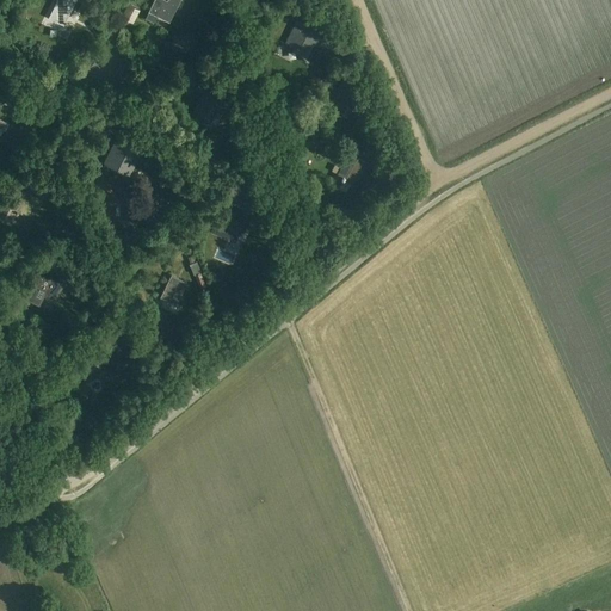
[(69,0),(57,0),(49,18),(63,25),(75,5),(69,1),(69,0)]
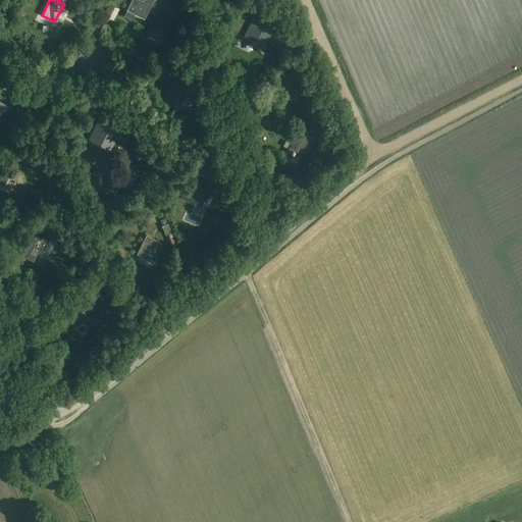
[(141,0),(132,0),(126,10),(127,10),(124,16),(132,20),(135,14),(145,19),(154,0),(143,0),(143,1),(141,0)]
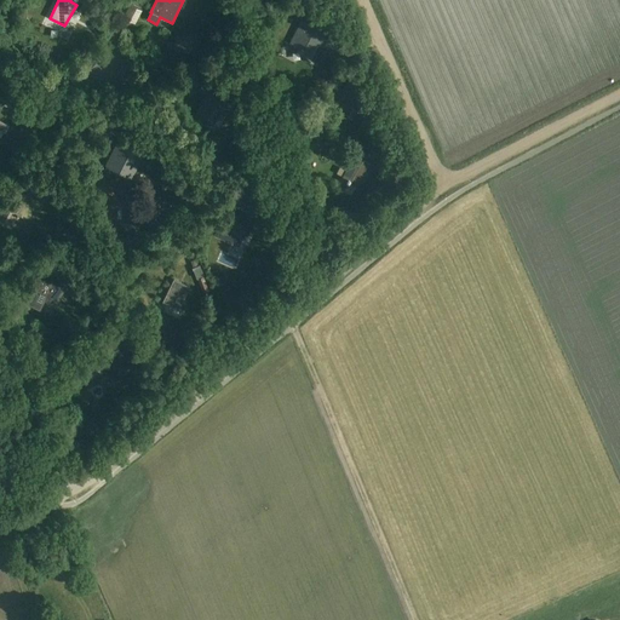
[(141,21),(144,10),(133,5),(128,17),(141,21)]
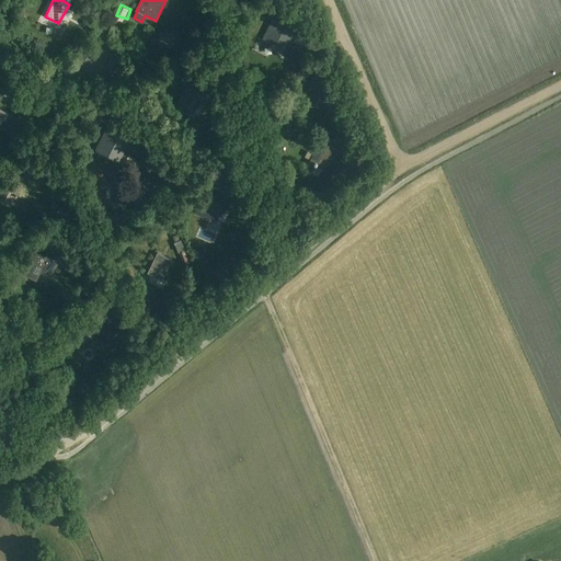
[(261,41),(267,43),(272,45),(271,47),(279,52),(287,37),(292,39),(295,32),(277,23),(272,20),(261,41)]
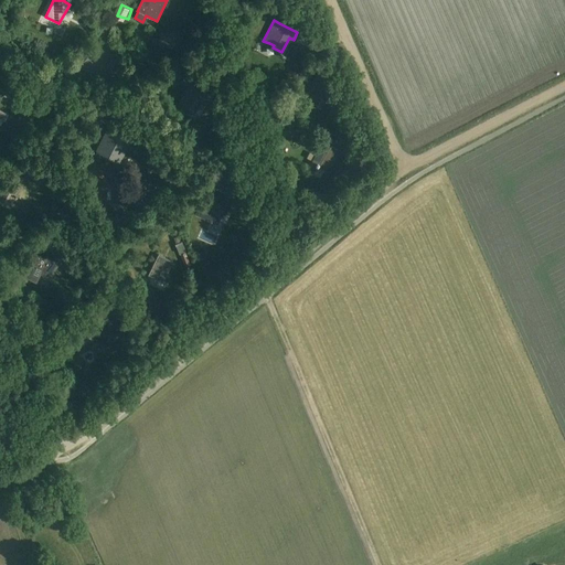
[(179,104),(195,112),(206,92),(196,86),(200,81),(189,75),(185,83),(189,84),(179,104)]
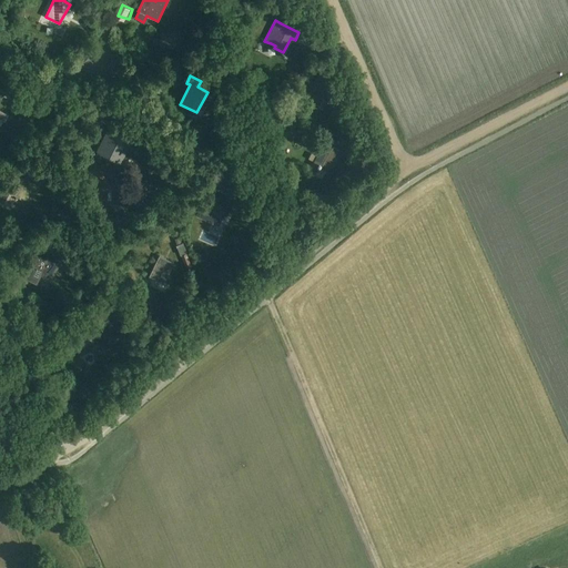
[(110,128),(98,151),(114,160),(117,155),(118,155),(121,150),(121,151),(124,144),(125,145),(129,138),(110,128)]
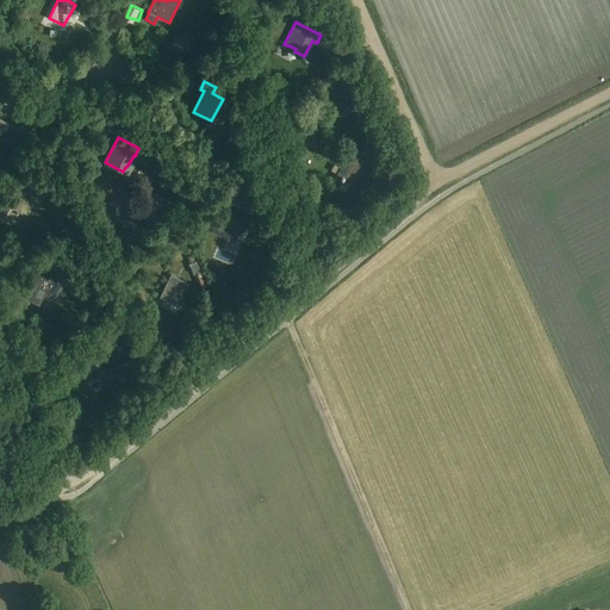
[(367,156),(372,160),(377,153),(372,149),(367,156)]
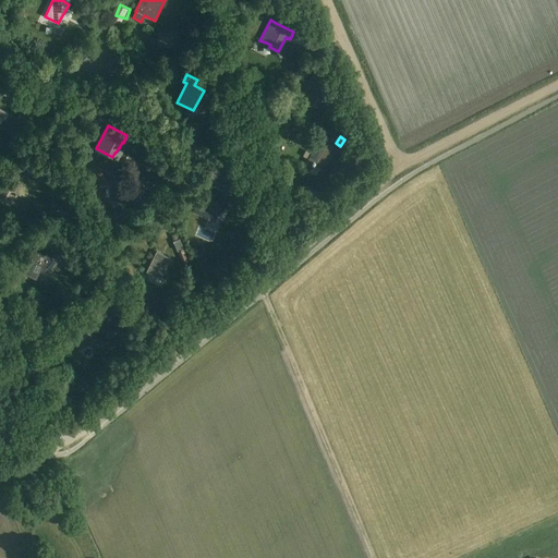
[(337,150),(319,141),(308,160),(313,162),(312,164),(320,169),(328,155),(332,158),(337,150)]
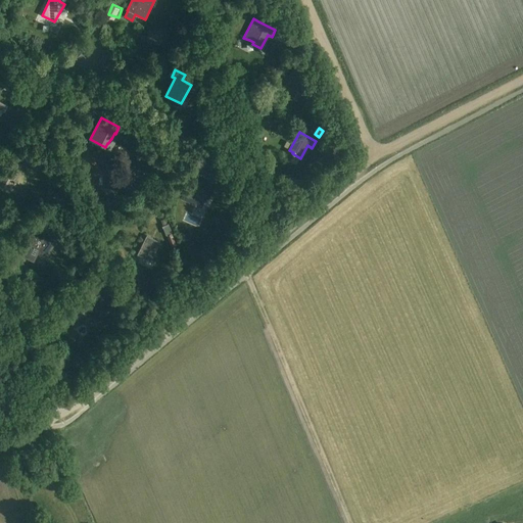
[(19,176),(3,167),(0,172),(0,174),(1,175),(0,175),(0,188),(9,193),(19,176)]
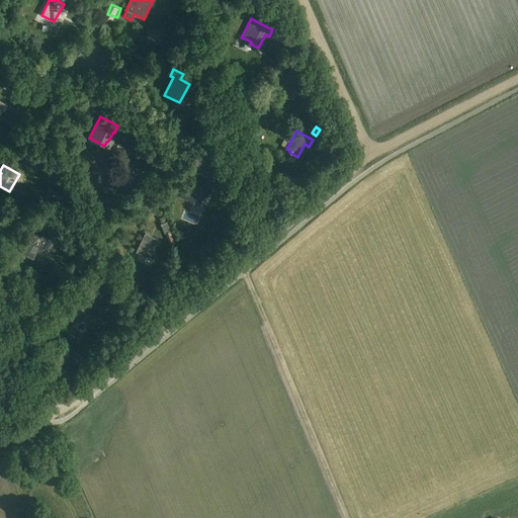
[(177,196),(198,205),(203,195),(206,197),(212,185),(207,184),(205,188),(197,184),(196,187),(190,184),(188,188),(182,185),(177,196)]
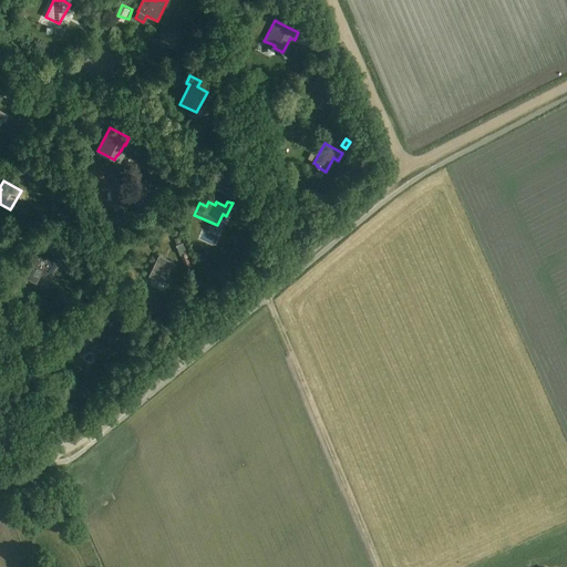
[(33,253),(20,276),(34,284),(42,268),(54,275),(61,264),(45,256),(44,259),(33,253)]
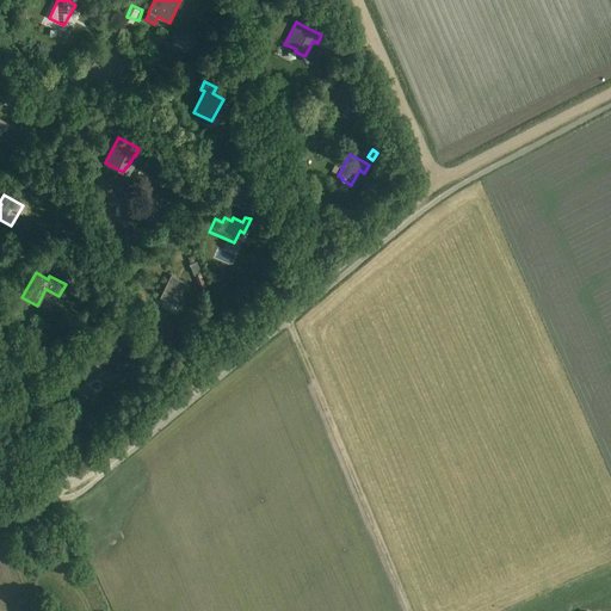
[(187,283),(172,276),(160,297),(176,306),(187,283)]
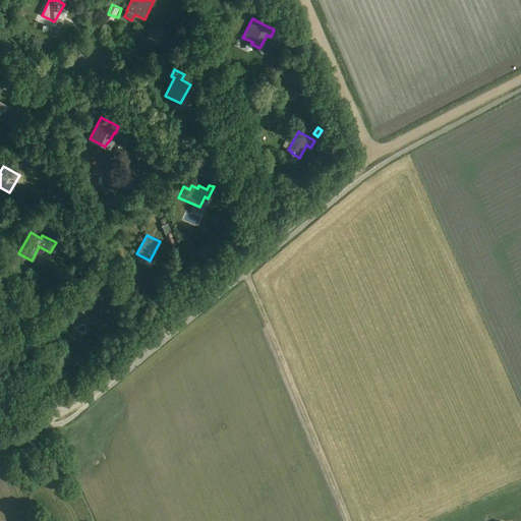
[(100,294),(82,312),(87,316),(89,314),(96,321),(110,304),(100,294)]
